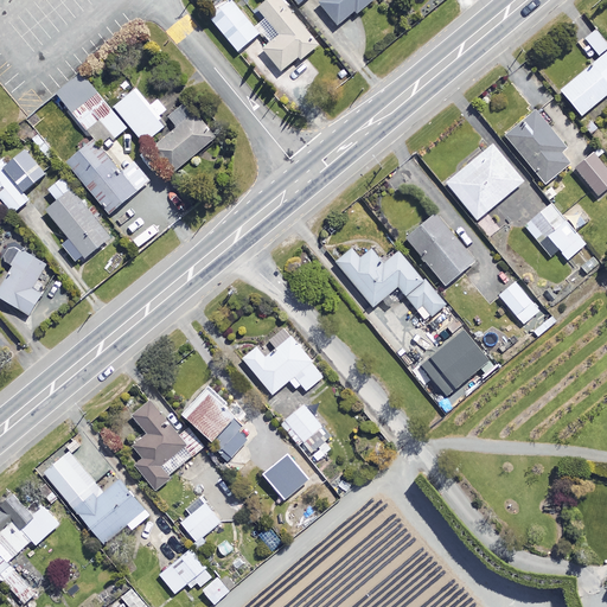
[(260,36),(230,0),(229,0),(209,18),(238,53),(260,36)]
